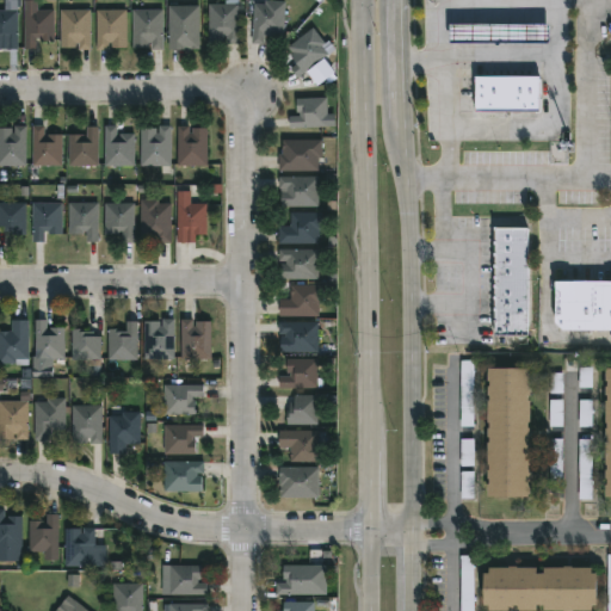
[(239,0),(239,43),(228,43),(228,35),(223,35),(224,41),(208,41),(208,2),(224,2),(224,0),(239,0)]
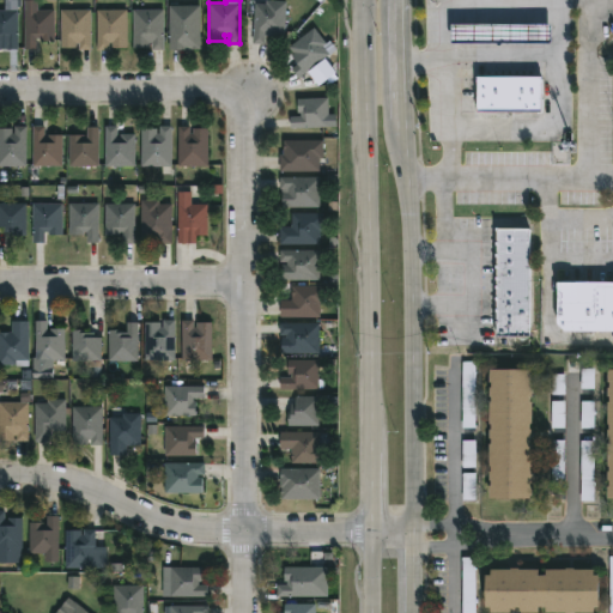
[(267,0),(286,2),(285,32),(277,31),(277,35),(266,34),(265,43),(253,42),(255,4),(266,5),(267,0)]
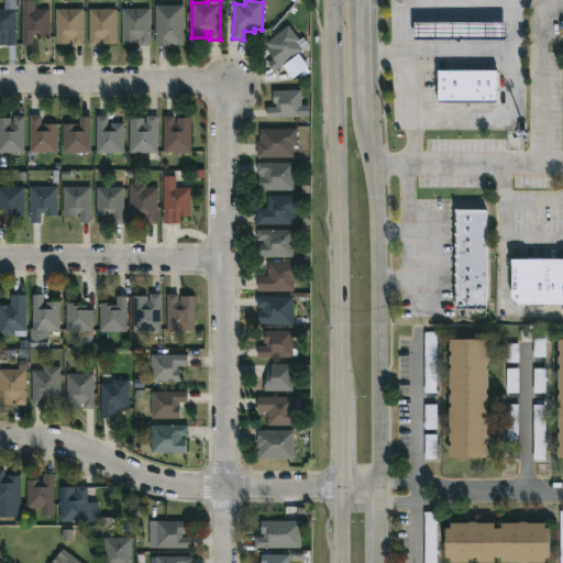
[(158,44),(156,44),(156,6),(183,4),(183,45),(158,44)]
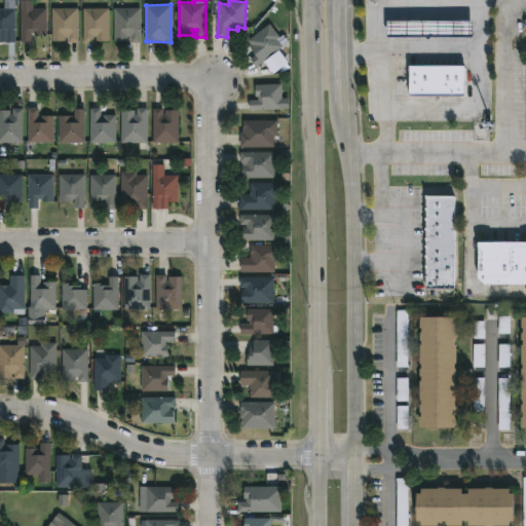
[(0,8),(15,8),(14,41),(4,41),(4,33),(1,33),(1,35),(0,35),(0,8)]
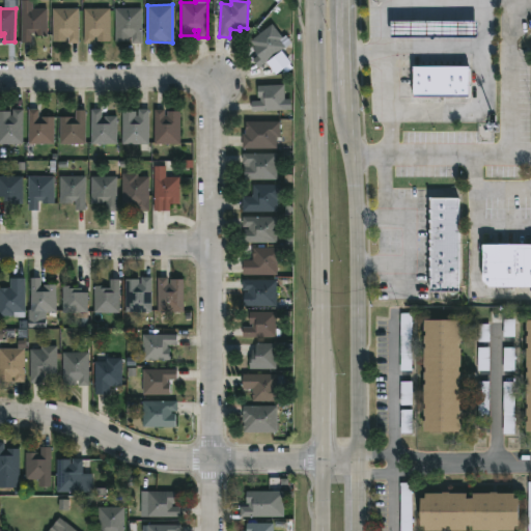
[(47,9),(47,35),(34,35),(34,33),(32,33),(32,42),(22,42),(22,8),(47,9)]
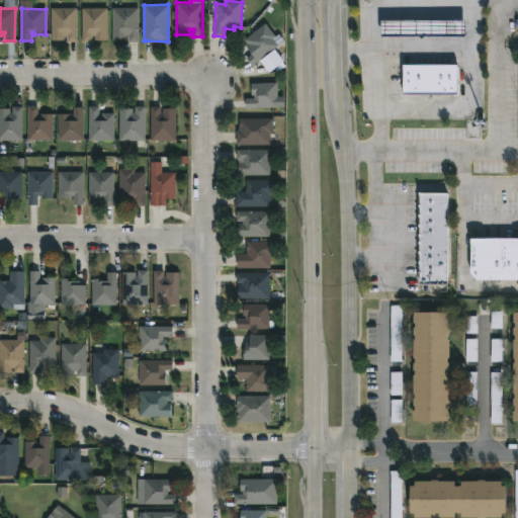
[(77,8),(76,41),(66,40),(67,35),(64,35),(64,39),(52,39),(52,8),(77,8)]
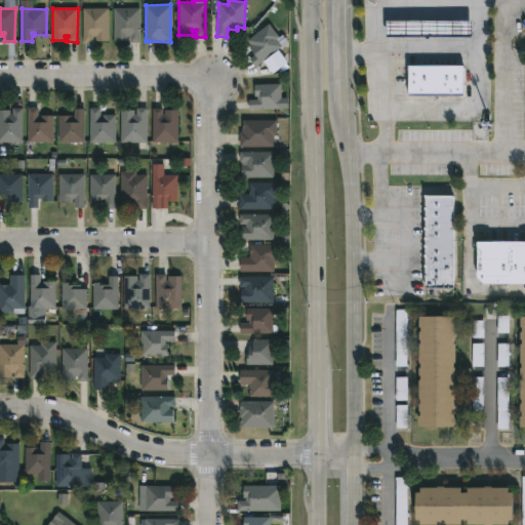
[(108,8),(108,40),(95,40),(95,36),(92,36),(92,42),(82,42),(82,8),(108,8)]
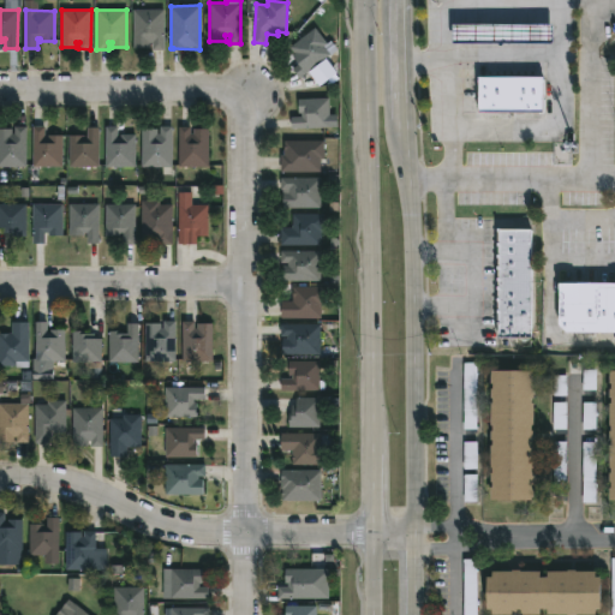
[(162,10),(162,49),(151,49),(151,41),(149,41),(149,47),(133,47),(133,10),(162,10)]
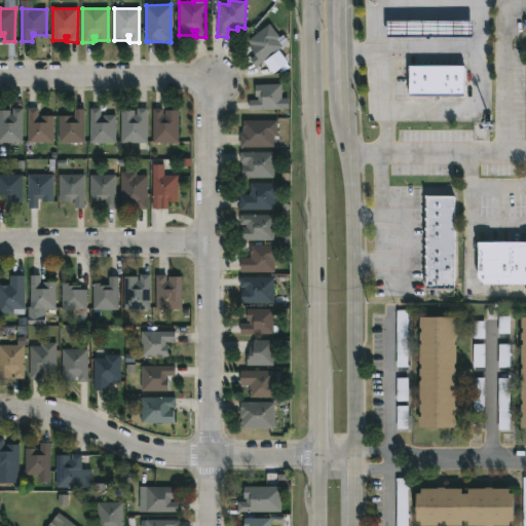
[(474,36),(387,36),(387,19),(474,19),(474,36)]
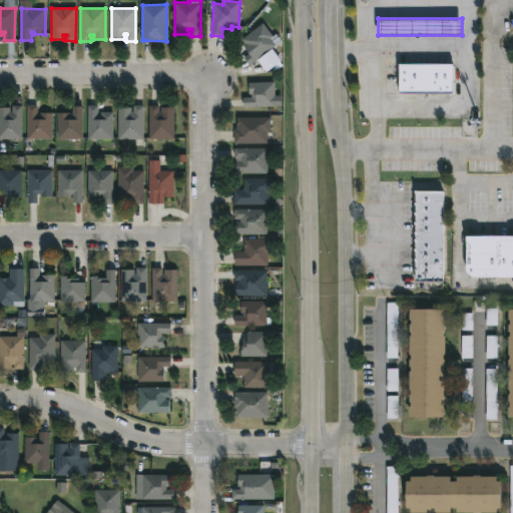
[(277,44),(250,64),(243,56),(249,52),(243,45),(246,43),(241,38),(264,21),(274,35),(272,37),(277,44)]
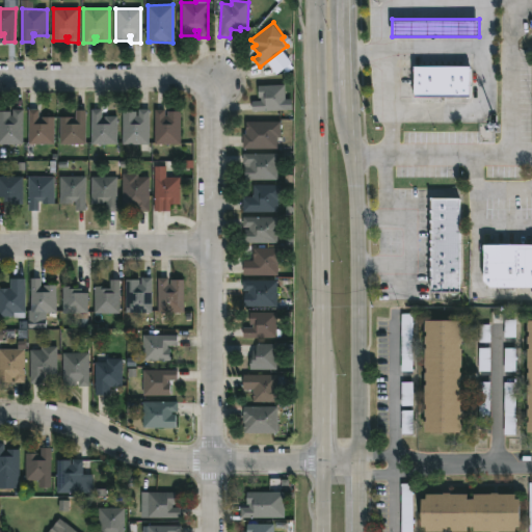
[(470,98),(415,98),(415,65),(470,65),(470,98)]
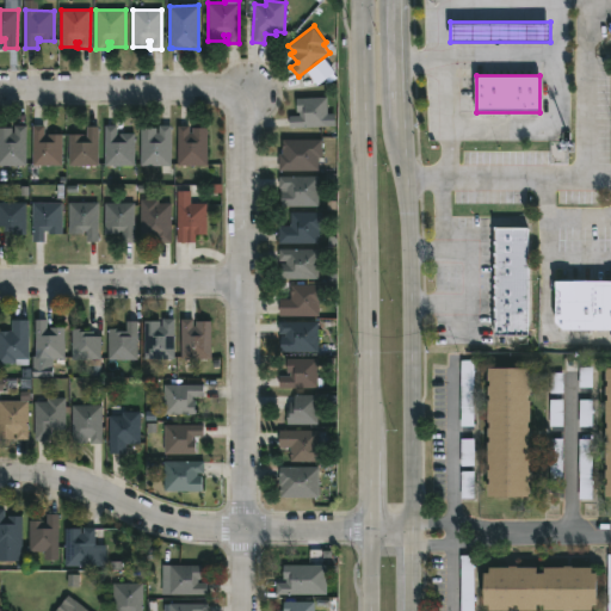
[(326,97),(327,125),(289,128),(288,116),(298,115),(298,112),(295,112),(295,98),(326,97)]
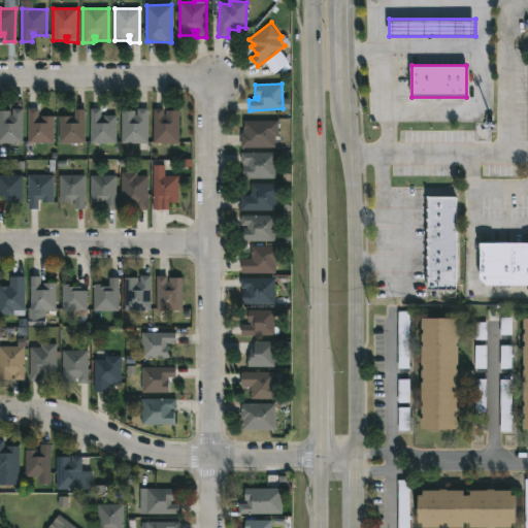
[(37,107),(37,119),(40,119),(40,116),(53,116),(53,142),(28,142),(28,107),(37,107)]
